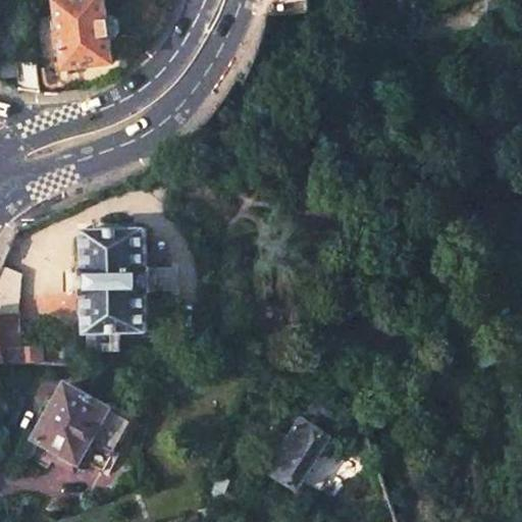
[(63,51),(66,72),(113,66),(110,39),(115,39),(120,33),(118,20),(112,16),(107,17),(104,0),(56,0),(61,34),(59,34),(56,38),(57,44),(61,48),(63,51)]
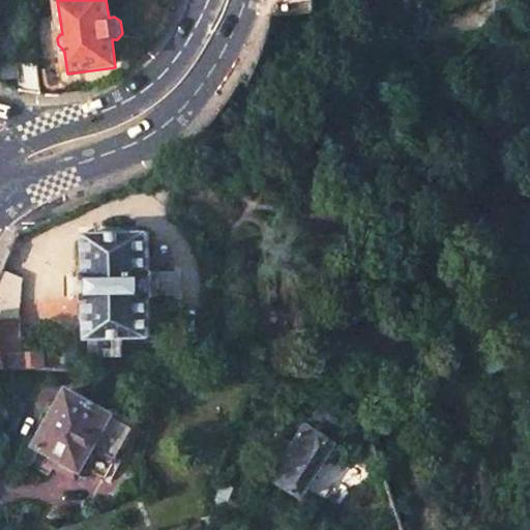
[(40,93),(37,60),(17,63),(20,89),(20,90),(24,90),(27,91),(30,92),(34,92),(37,93),(40,93)]
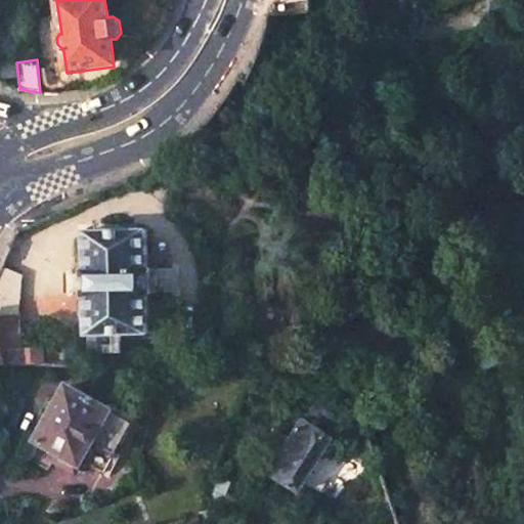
[(146,229),(85,230),(86,269),(83,269),(83,296),(86,296),(87,334),(149,332),(147,294),(150,294),(149,268),(147,268),(146,229)]
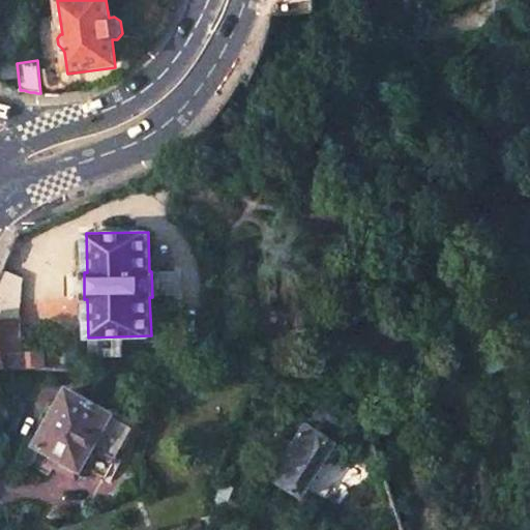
[(23,277),(1,268),(0,269),(0,366),(46,367),(45,353),(22,355),(20,321),(23,277)]
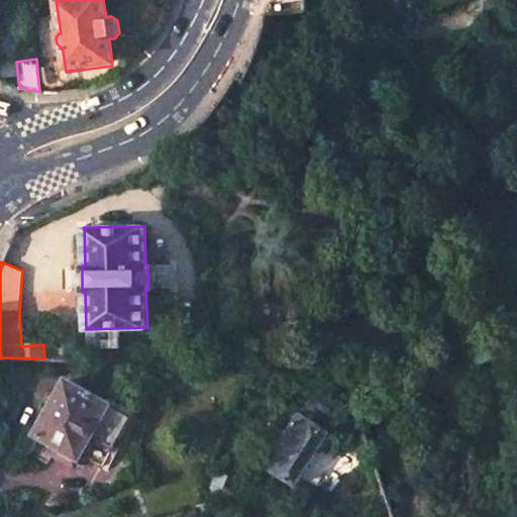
[(108,404),(67,381),(37,433),(59,444),(55,452),(75,463),(82,452),(91,456),(108,426),(99,421),(108,404)]
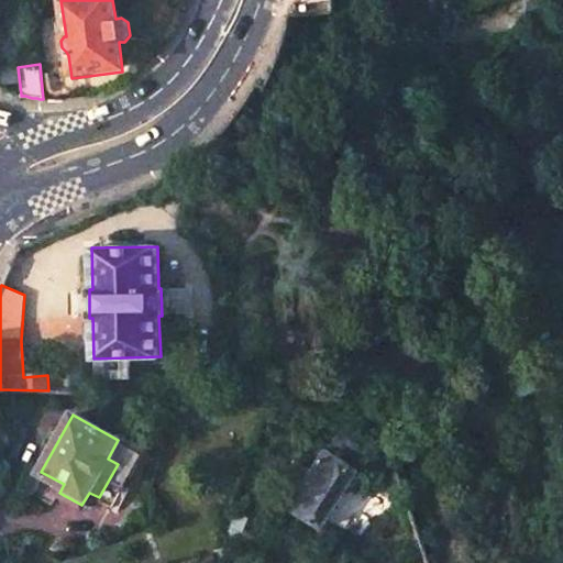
[(322,433),(346,439),(349,427),(329,422),(322,433)]
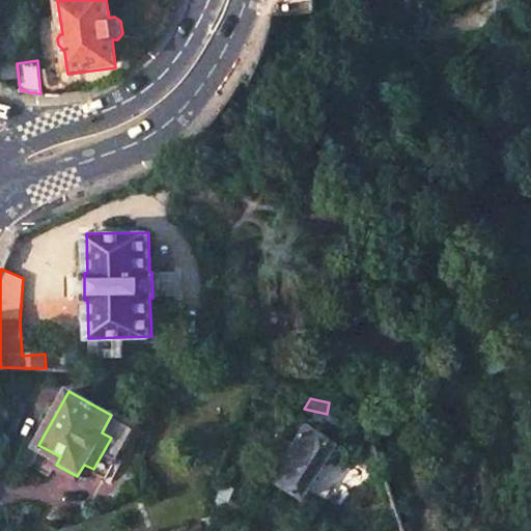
[(292,495),(302,500),(337,441),(307,423),(274,477),(296,491),(292,495)]
